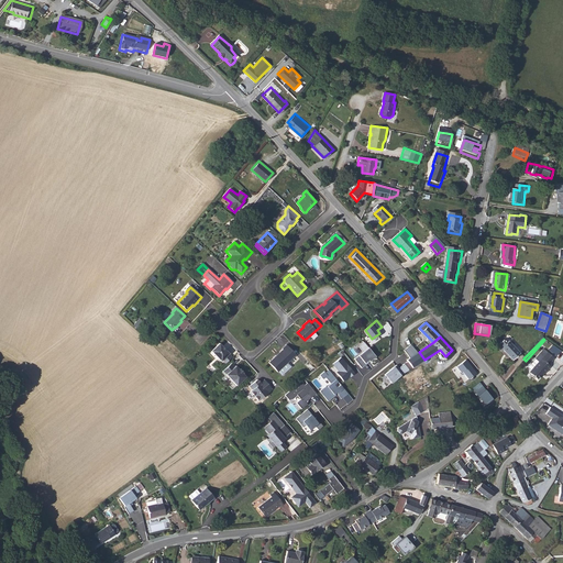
[(363,352),(355,359),(362,367),(366,364),(365,362),(368,359),(371,361),(376,356),(364,341),(359,346),(363,352)]
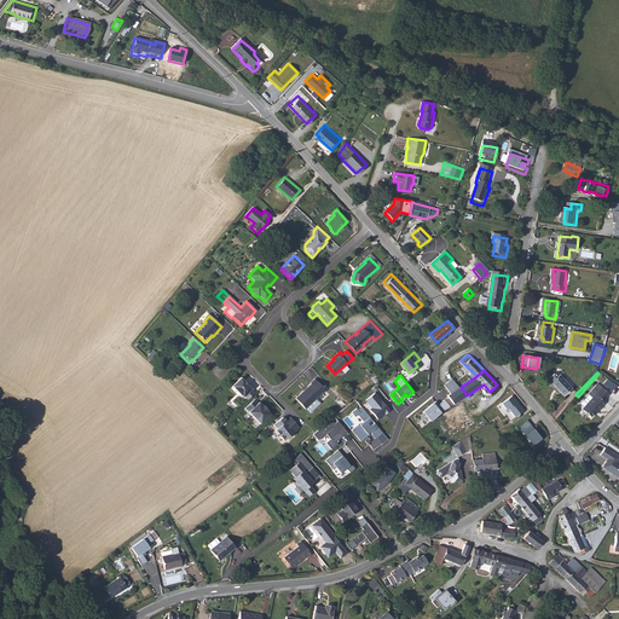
[(554,376),(548,382),(551,387),(553,385),(566,398),(574,388),(562,376),(557,380),(554,376)]
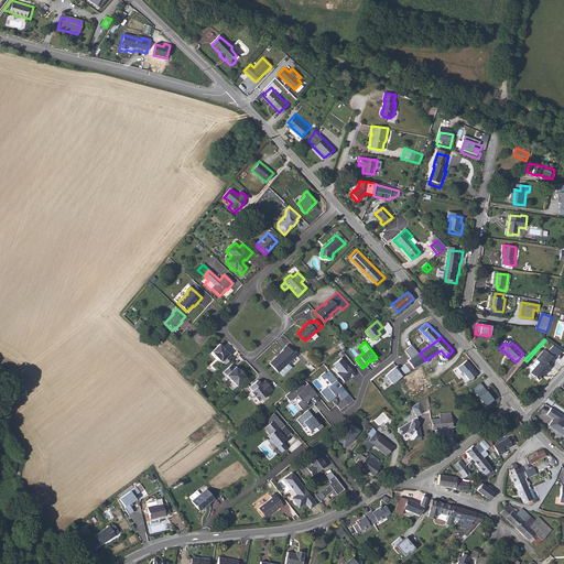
[(223,361),(226,365),(232,359),(230,356),(229,355),(226,351),(223,348),(224,348),(219,344),(212,351),(220,362),(223,361)]
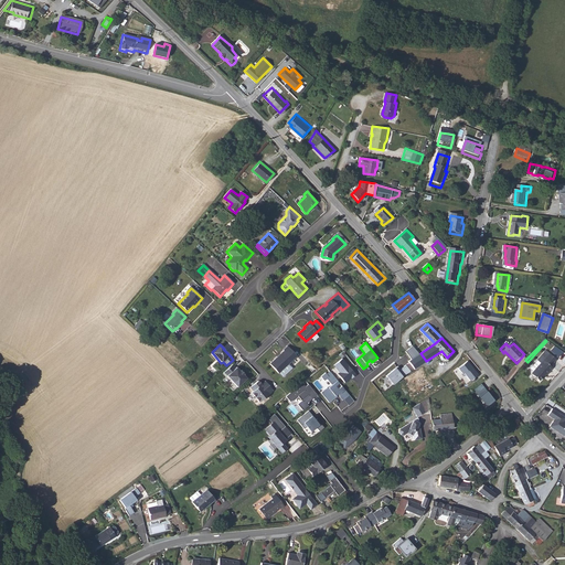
[(406,351),(411,359),(419,353),(413,345),(406,351)]
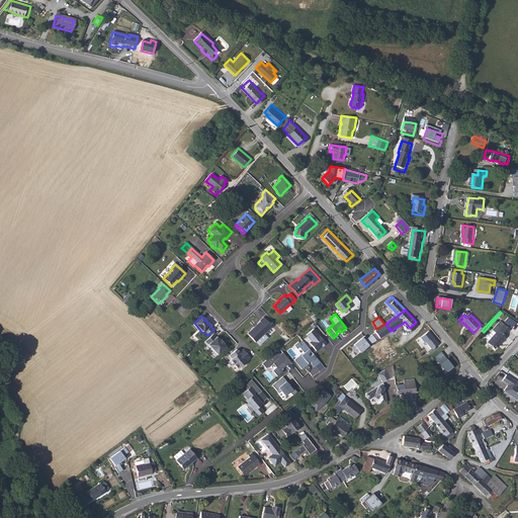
[(272,327),(263,318),(259,322),(260,322),(257,325),(258,326),(255,328),(254,328),(248,334),(256,343),(272,327)]
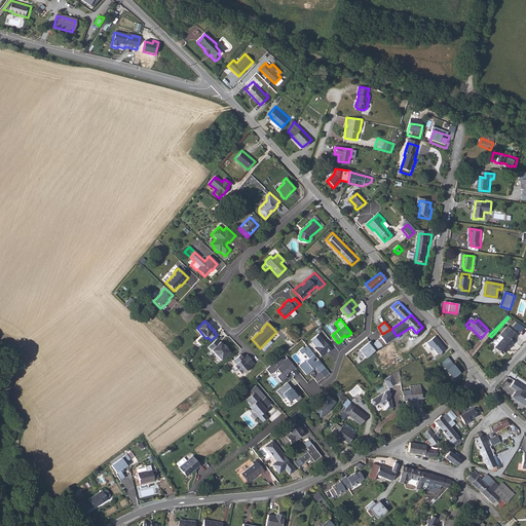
[(426,331),(422,327),(416,333),(420,337),(426,331)]
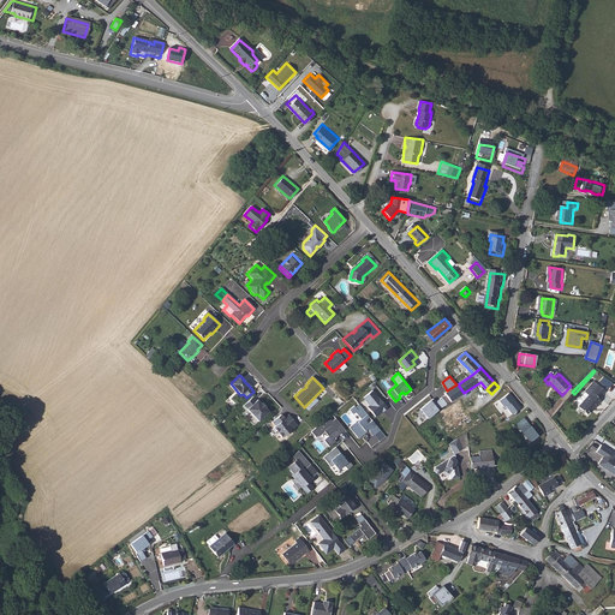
[(601,401),(598,400),(605,393),(595,382),(584,392),(585,393),(577,401),(580,405),(578,407),(586,416),(592,408),(593,410),(601,401)]
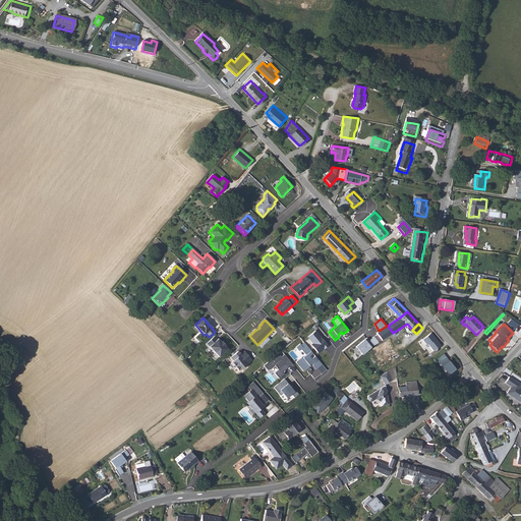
[(319,353),(329,345),(316,330),(308,337),(312,343),(311,344),(319,353)]
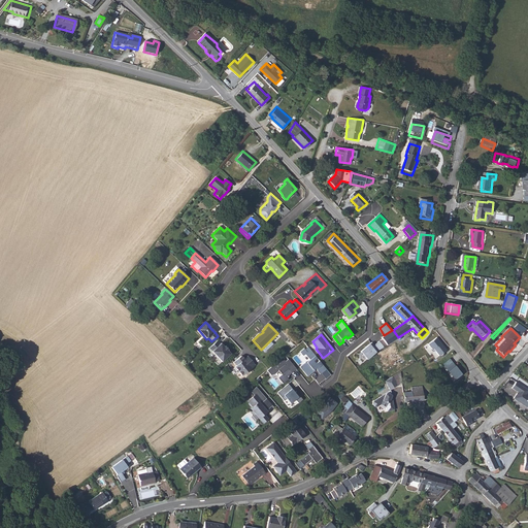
[(437,337),(429,343),(433,350),(434,349),(439,356),(448,351),(437,337)]
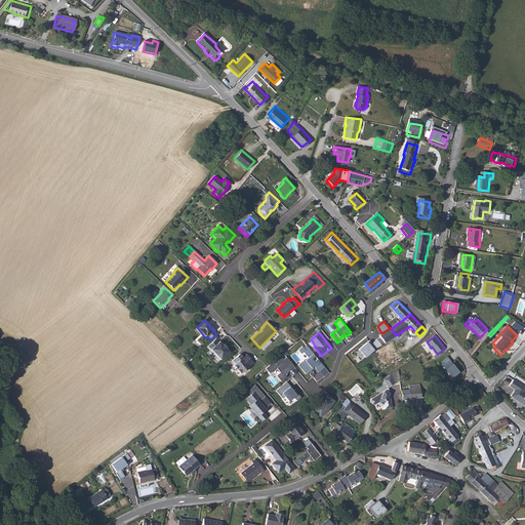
[(218,342),(215,339),(207,348),(220,361),(229,353),(226,349),(223,346),(219,342),(218,342)]
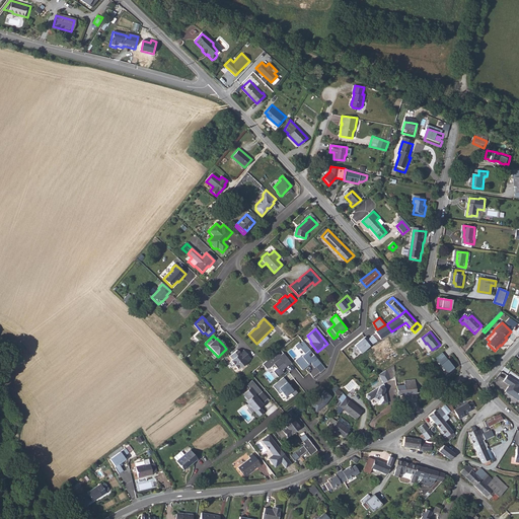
[(350,348),(357,357),(377,342),(373,337),(366,341),(364,338),(350,348)]
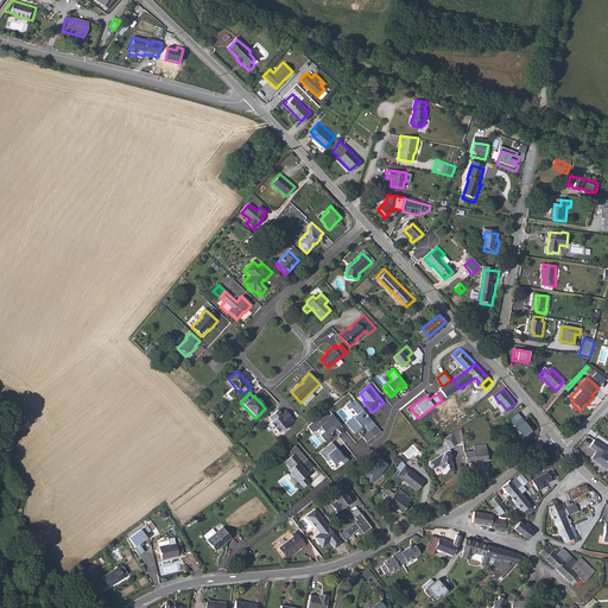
[(358,413),(344,423),(354,434),(365,425),(368,430),(377,425),(355,399),(346,405),(349,410),(354,410),(358,413)]
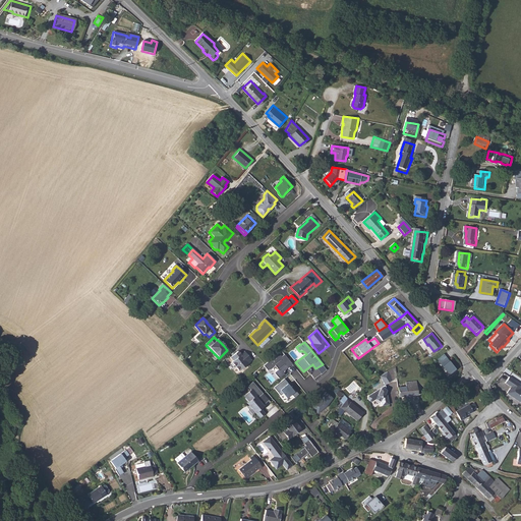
[(398,357),(390,342),(372,351),(381,366),(398,357)]
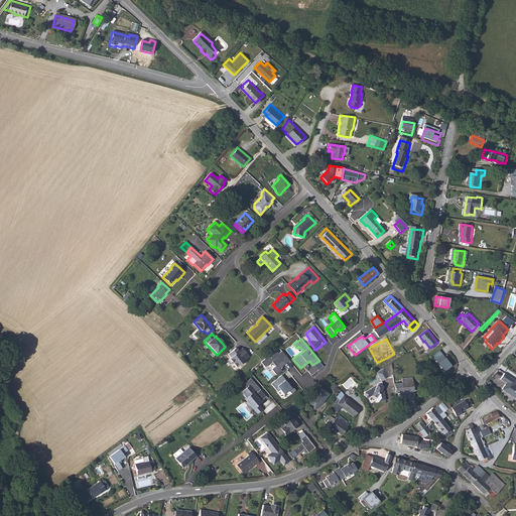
[(248,357),(242,351),(239,354),(237,352),(235,349),(228,355),(230,359),(229,360),(237,368),(248,357)]
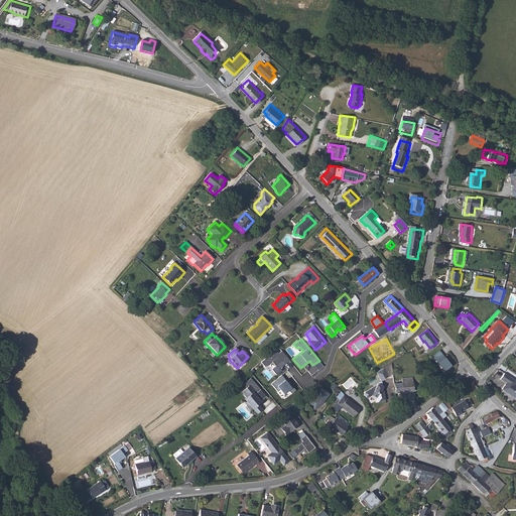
[(272,369),(276,374),(281,370),(280,368),(290,360),(282,351),(279,353),(276,349),(262,362),(265,367),(272,361),(276,366),(272,369)]
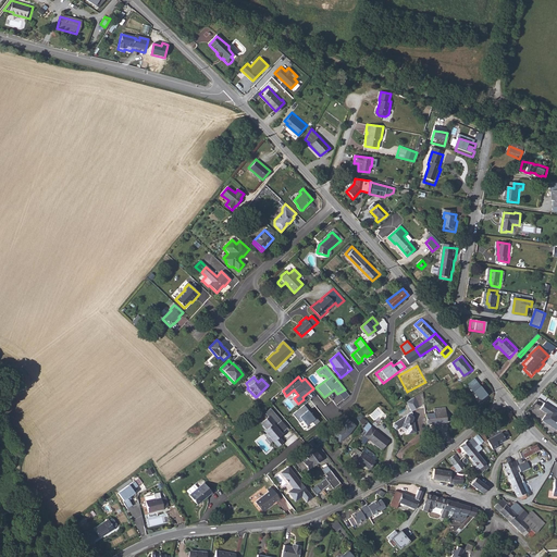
[(474,378),(467,384),(480,400),(487,394),(474,378)]
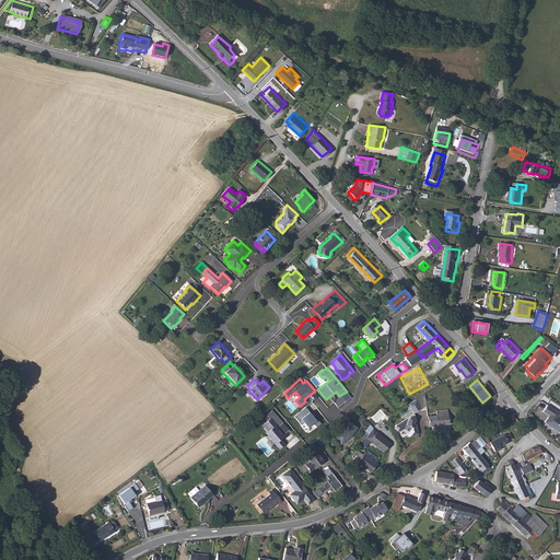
[(422,409),(417,400),(409,405),(415,413),(422,409)]
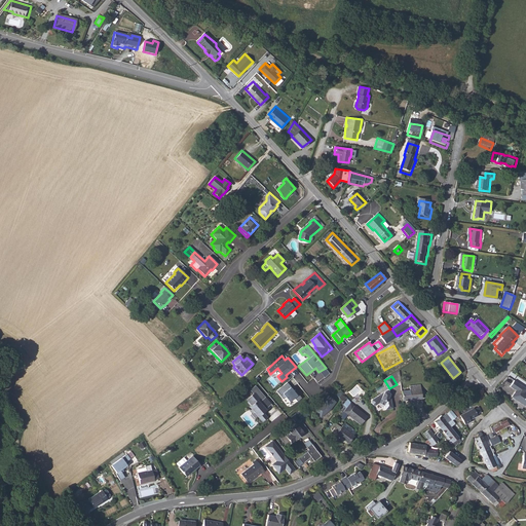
[(525,389),(525,387),(513,379),(509,385),(517,391),(517,392),(515,391),(512,397),(525,406),(525,392),(525,389)]
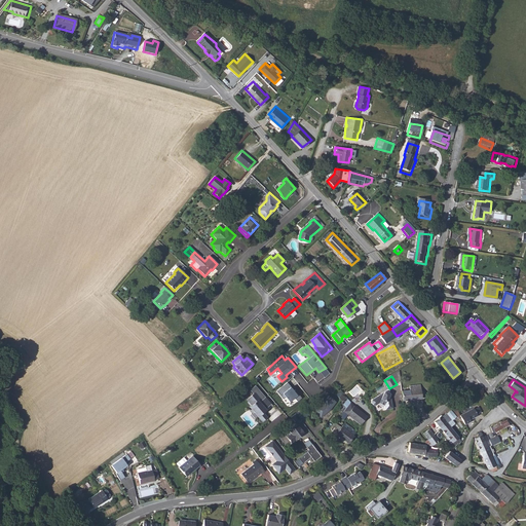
[(288,382),(277,390),(283,399),(286,397),(290,402),(295,398),(298,402),(302,398),(296,389),(294,390),(288,382)]
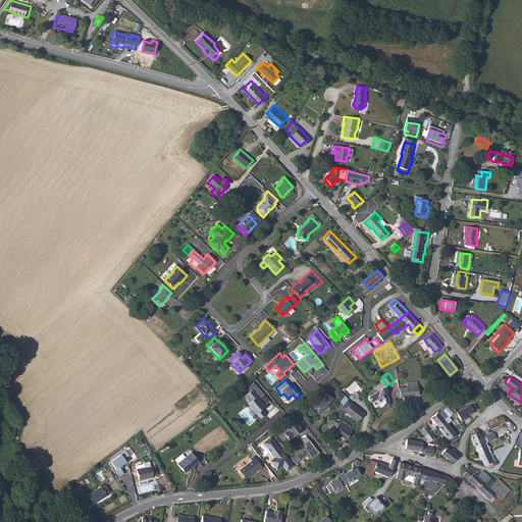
[(249,386),(252,390),(245,397),(250,402),(248,403),(261,418),(265,413),(261,409),(264,406),(264,405),(269,400),(254,382),(249,386)]
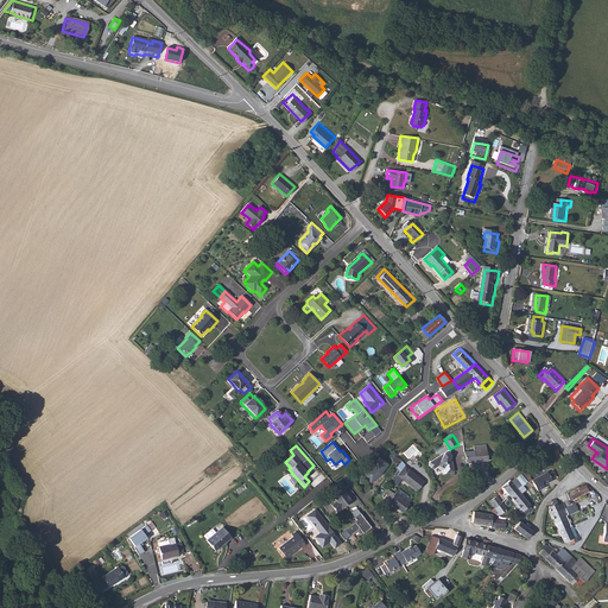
[(464,464),(486,462),(485,445),(473,447),(473,453),(463,454),(464,464)]
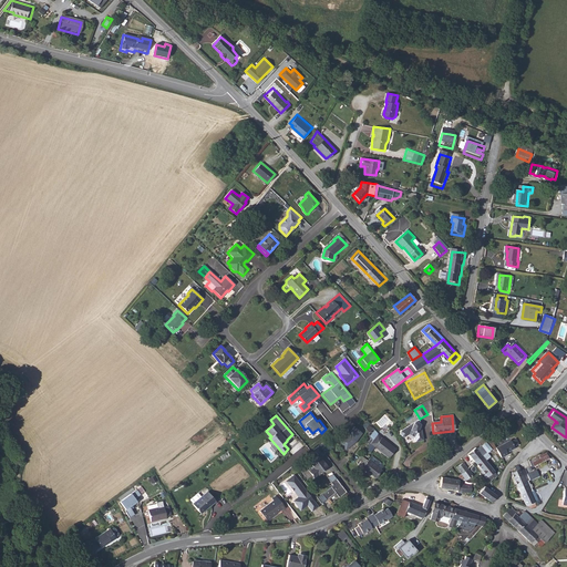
[(423,441),(419,420),(401,432),(400,434),(401,436),(404,436),(409,434),(414,437),(415,442),(423,441)]
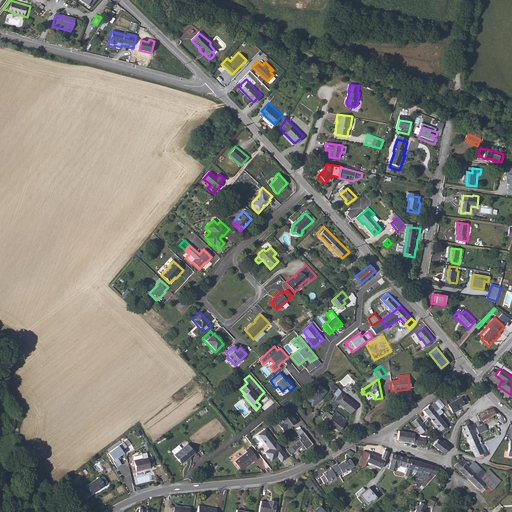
[(318,402),(320,400),(321,401),(326,394),(319,387),(313,394),(305,400),(310,407),(312,407),(319,402),(318,402)]
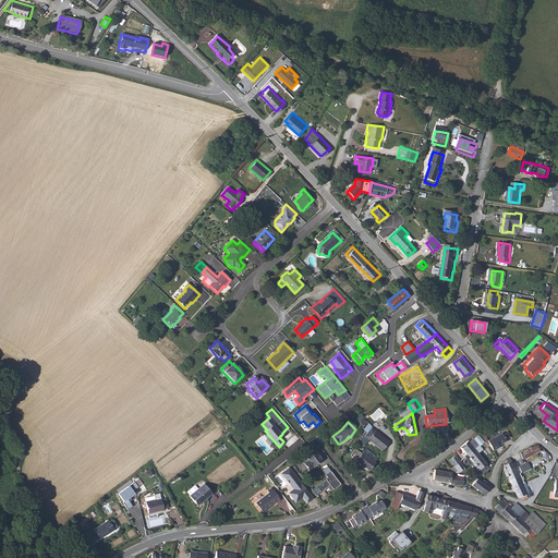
[(373,427),(368,424),(363,431),(367,434),(372,428),(373,427)]
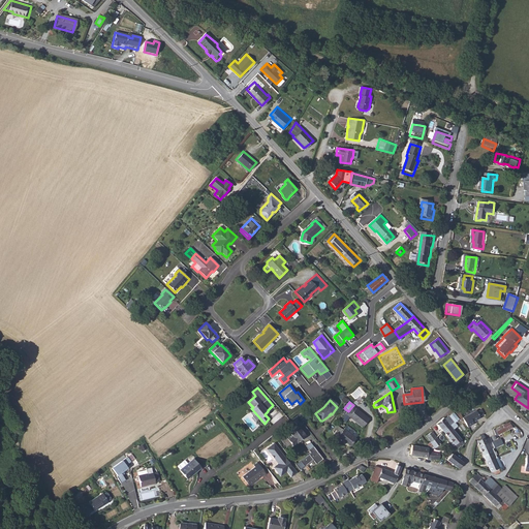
[(348,411),(345,414),(363,429),(370,419),(352,406),(348,411)]
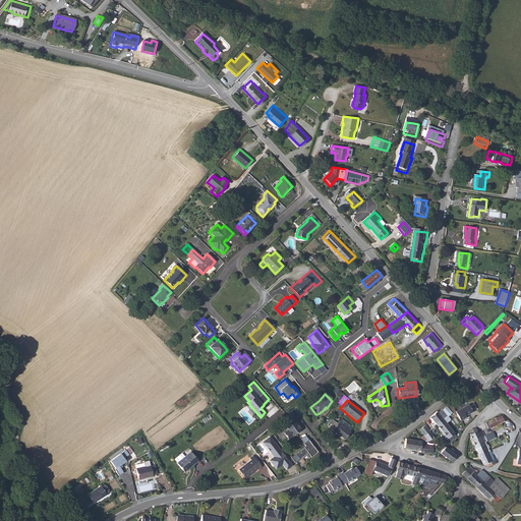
[(472,403),(459,412),(464,420),(470,416),(469,415),(477,411),(476,410),(473,404),(472,403)]
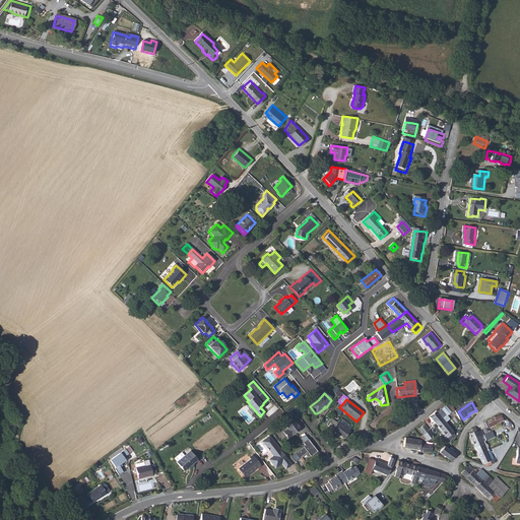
[(290,436),(300,430),(295,424),(295,425),(293,421),(297,417),(291,410),(286,414),(290,419),(282,426),(278,429),(281,433),(286,439),(290,436)]
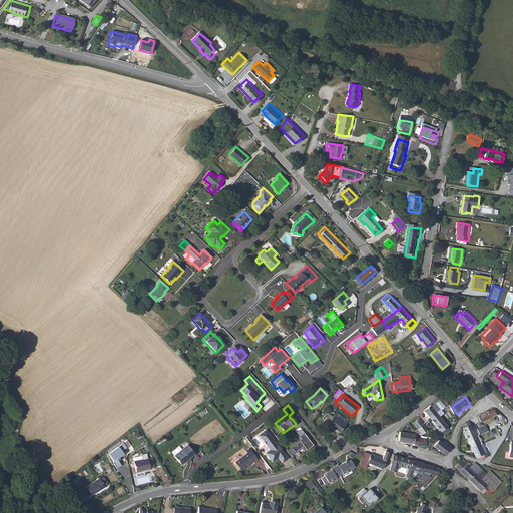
[(404,416),(409,413),(406,405),(400,407),(402,412),(404,416)]
